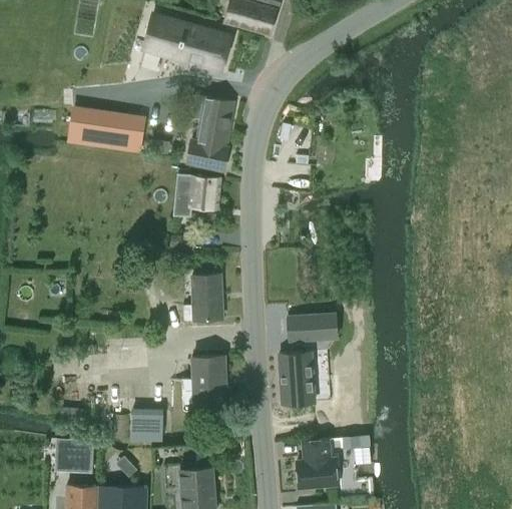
[(229,0),(222,23),(270,37),(281,0),(229,0)]
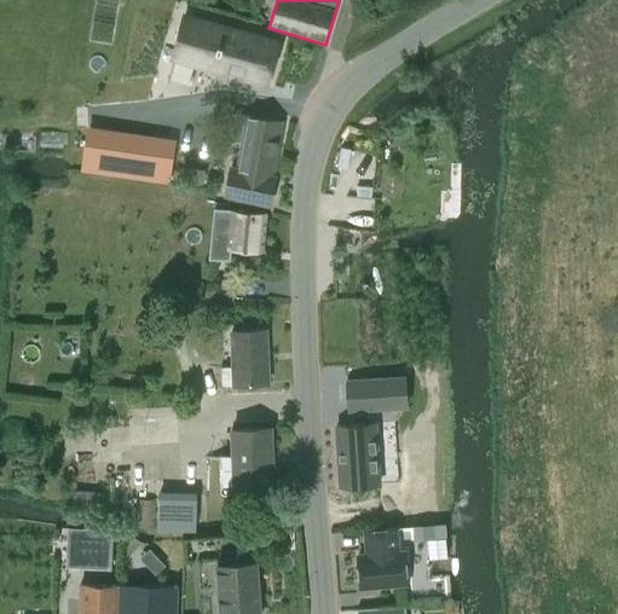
[(186,21),(174,62),(267,88),(279,47),(186,21)]
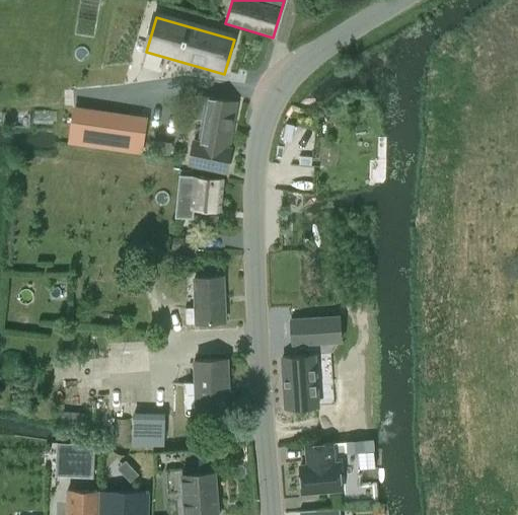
[(193,143),(189,166),(226,174),(230,151),(227,151),(237,102),(209,98),(198,144),(193,143)]
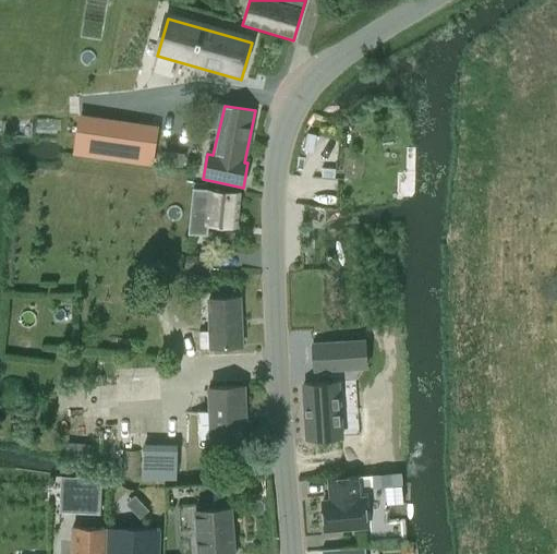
[(152,166),(156,132),(79,121),(74,155),(152,166)]
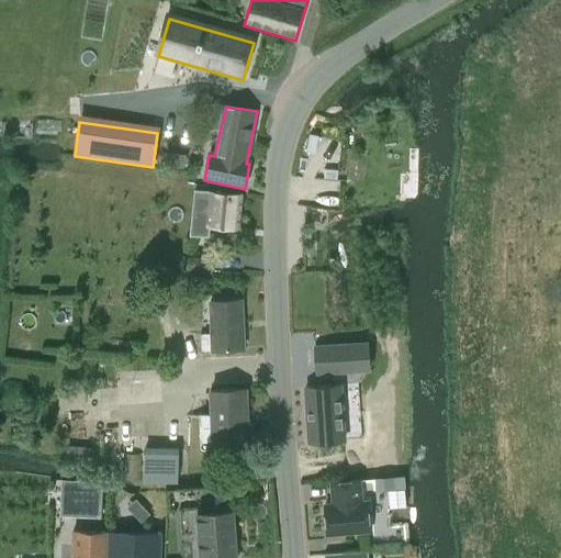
[(183,171),(186,158),(161,155),(159,168),(183,171)]
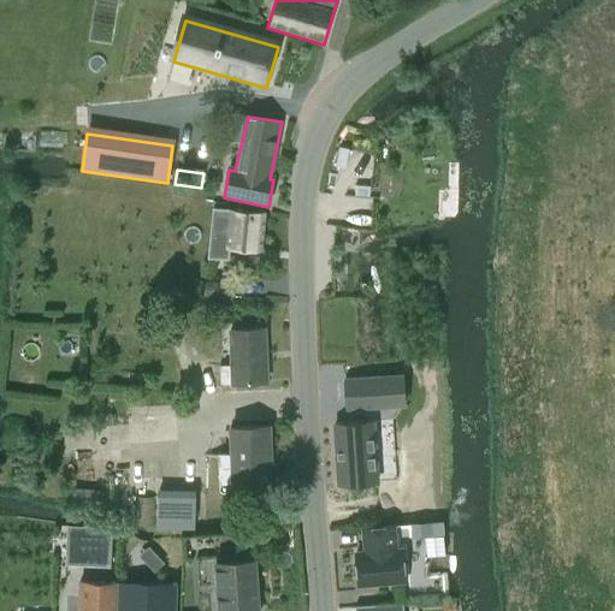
[(212,212),(207,260),(228,262),(229,250),(259,253),(262,217),(212,212)]
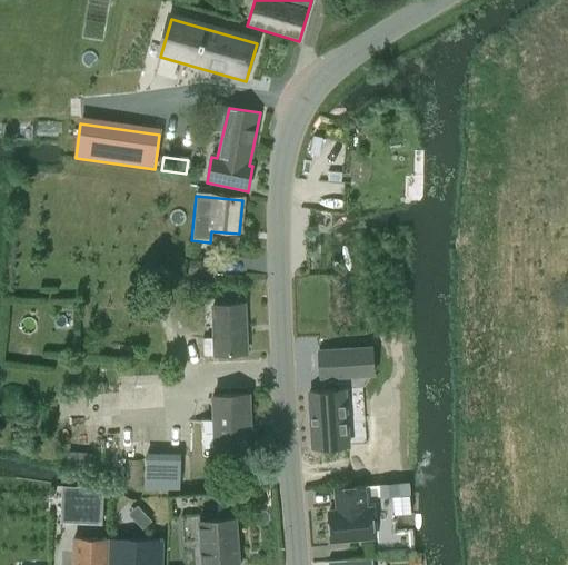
[(191,259),(190,278),(208,280),(209,261),(191,259)]
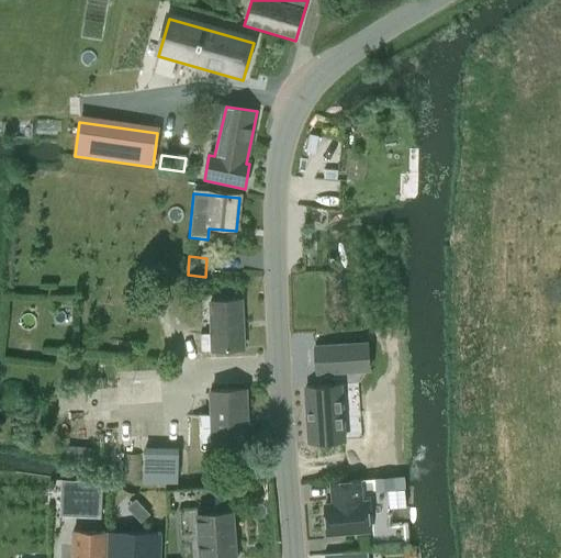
[(212,352),(243,350),(240,302),(210,304),(211,335),(200,336),(200,353),(212,352)]
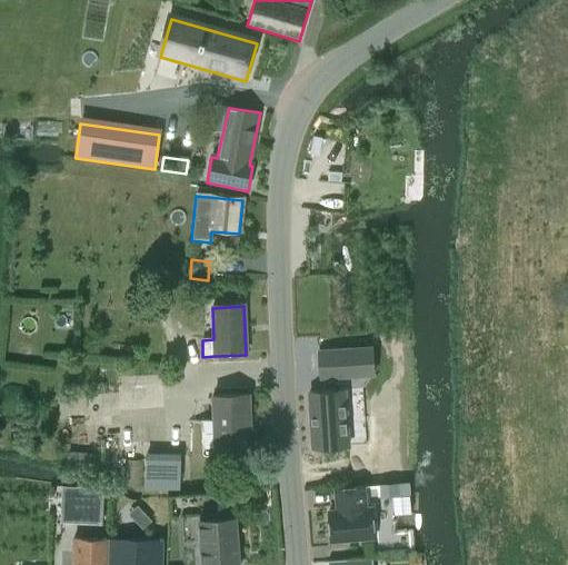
[(319,382),(374,379),(372,350),(317,353),(319,382)]
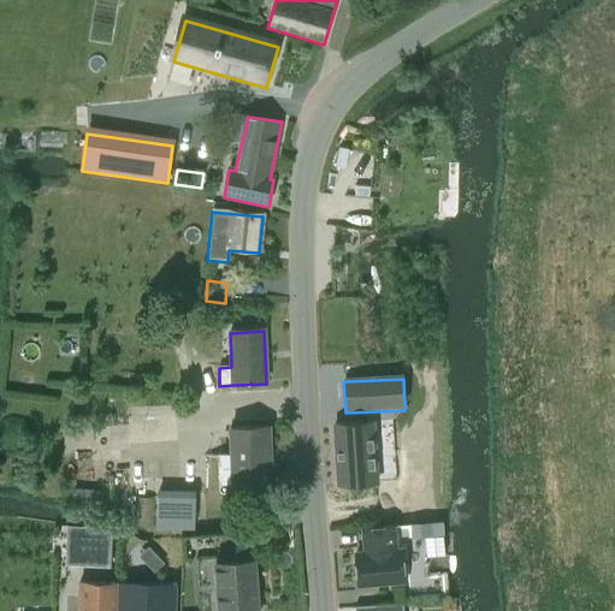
[(374,426),(336,428),(339,488),(378,486),(374,426)]
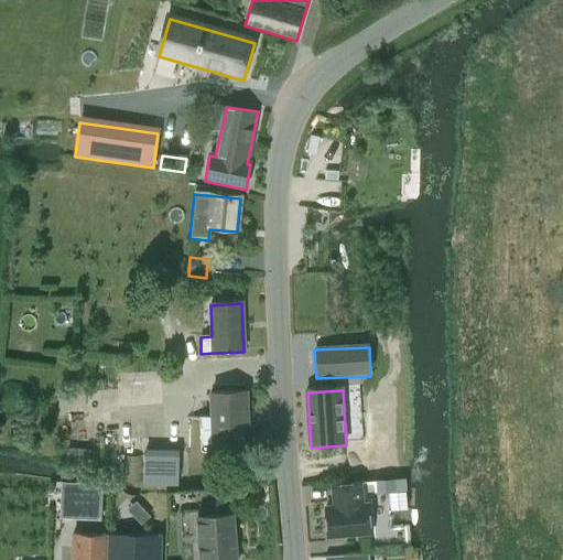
[(246,394),(210,395),(213,449),(249,448),(246,394)]
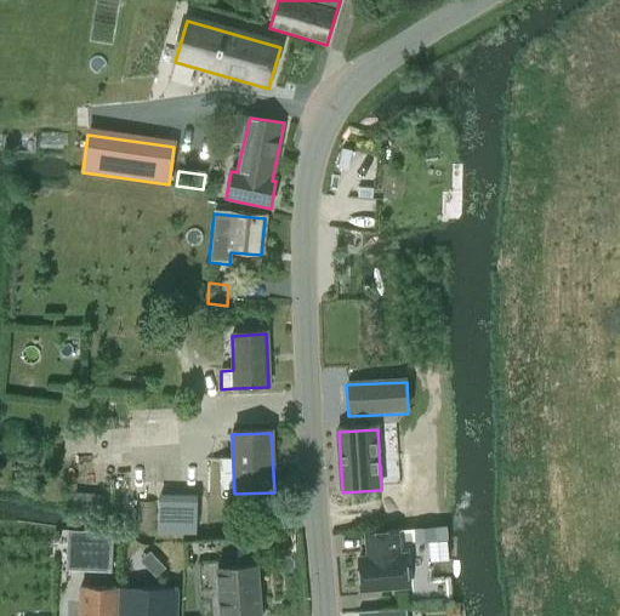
[(157,536),(195,536),(197,498),(158,497),(157,536)]
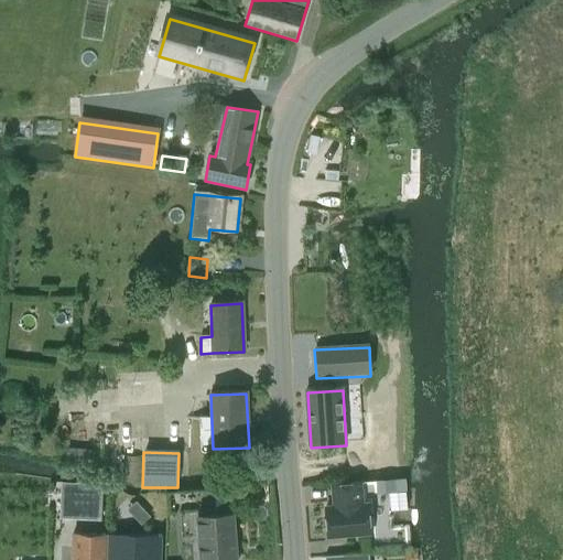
[(377,494),(381,494),(404,492),(403,481),(380,483),(376,483),(377,494)]
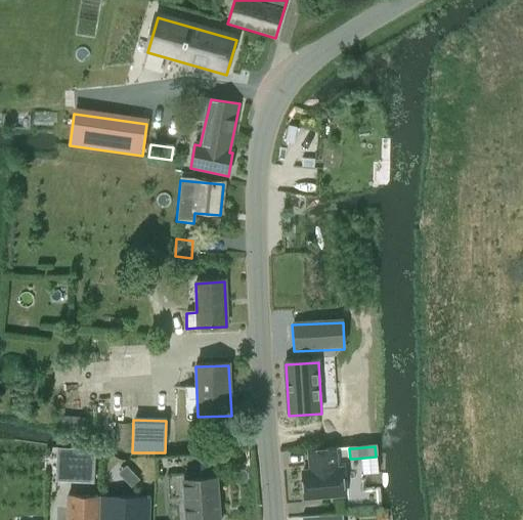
[(95,451),(85,450),(56,449),(56,450),(54,484),(66,484),(69,479),(94,480),(95,451)]
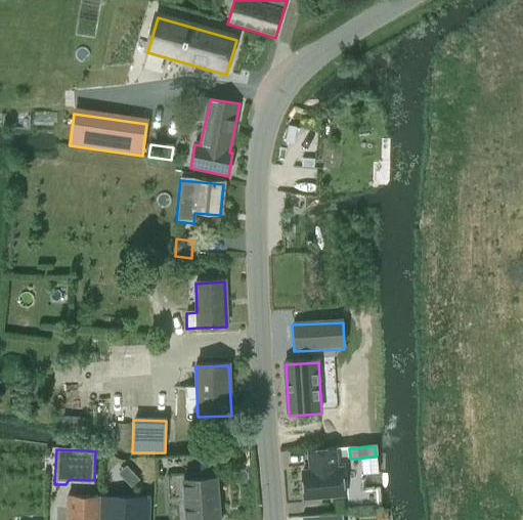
[(310,473),(303,473),(305,503),(345,500),(343,471),(338,471),(336,451),(309,452),(310,473)]
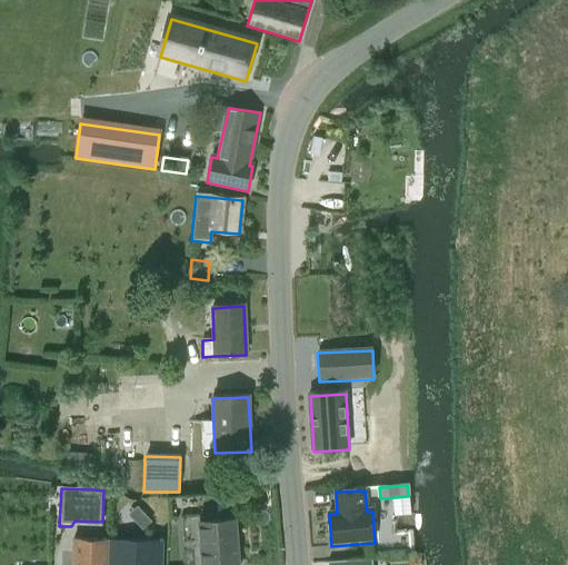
[(258,504),(269,503),(268,494),(258,495),(258,504)]
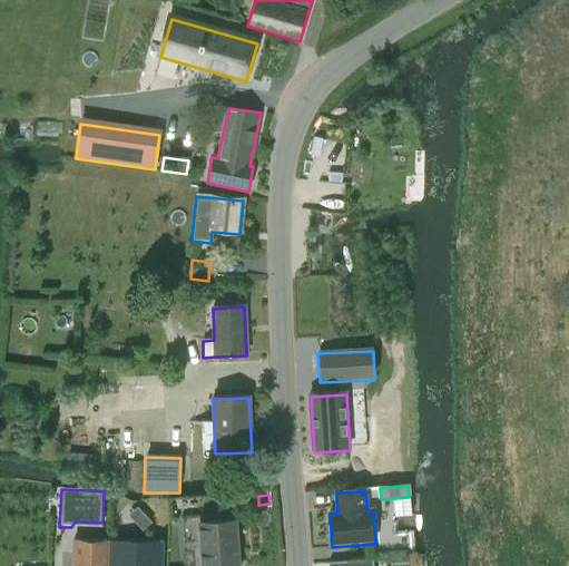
[(237,565),(235,523),(199,525),(202,565),(237,565)]
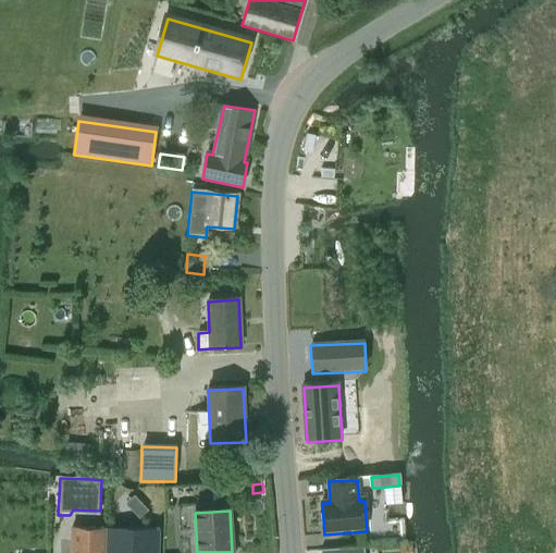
[(113,552),(114,530),(71,529),(70,552),(113,552)]
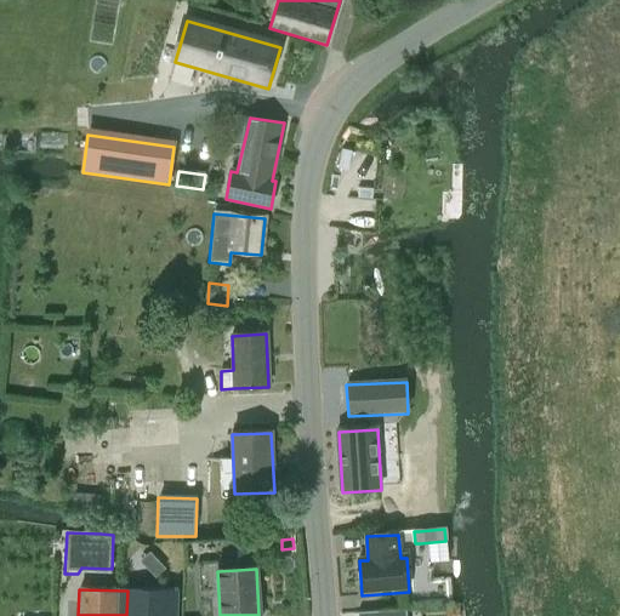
[(175,615),(176,592),(128,591),(126,615),(175,615)]
